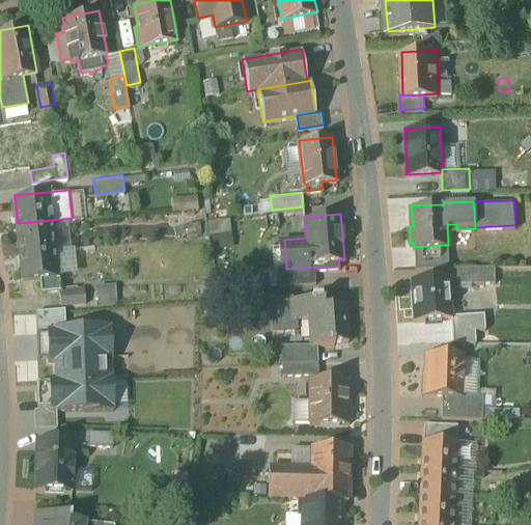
[(51,220),(18,223),(20,250),(53,247),(51,220)]
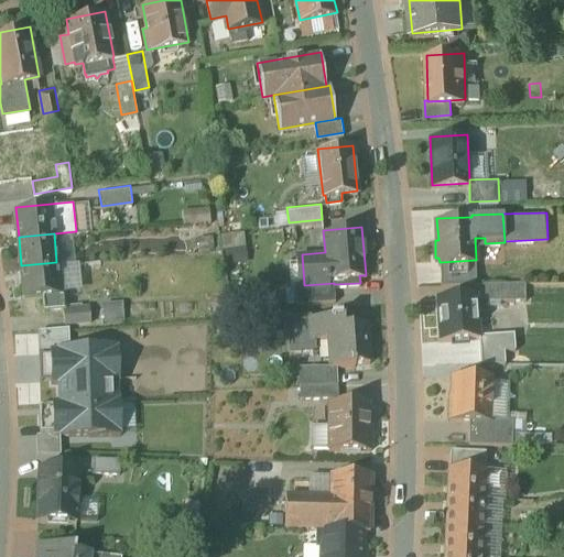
[(245,244),(234,246),(236,259),(247,258),(245,244)]
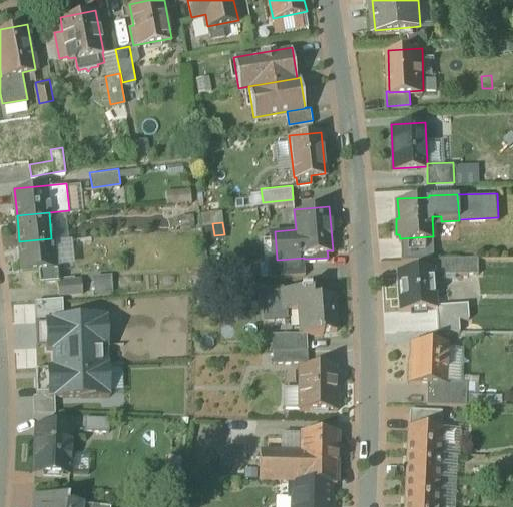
[(433,236),(401,238),(402,257),(434,256),(433,236)]
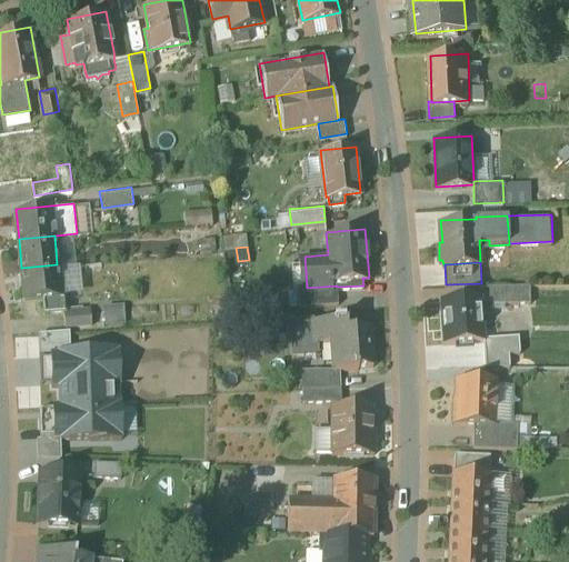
[(57,264),(21,268),(25,297),(42,295),(43,310),(63,308),(65,308),(63,292),(60,292),(57,264)]
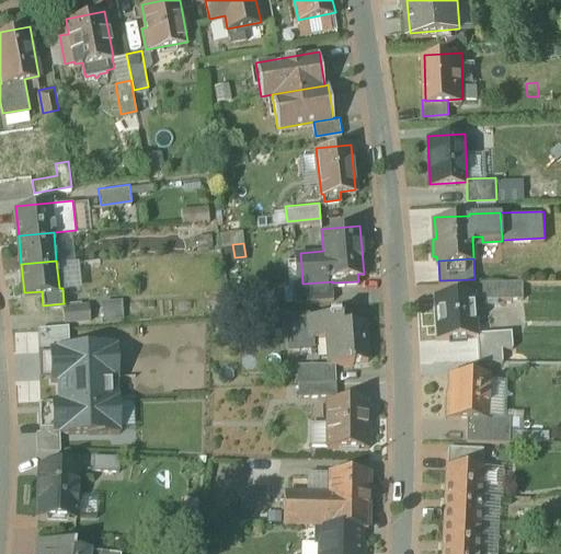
[(523,279),(482,279),(482,296),(523,296),(523,279)]
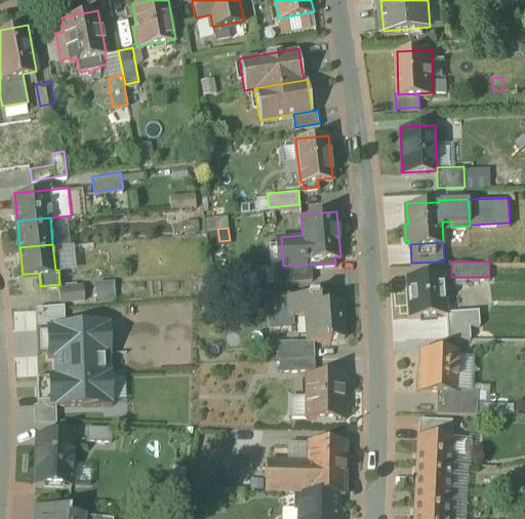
[(311,264),(283,266),(283,265),(275,266),(276,280),(312,278),(311,265),(311,264)]
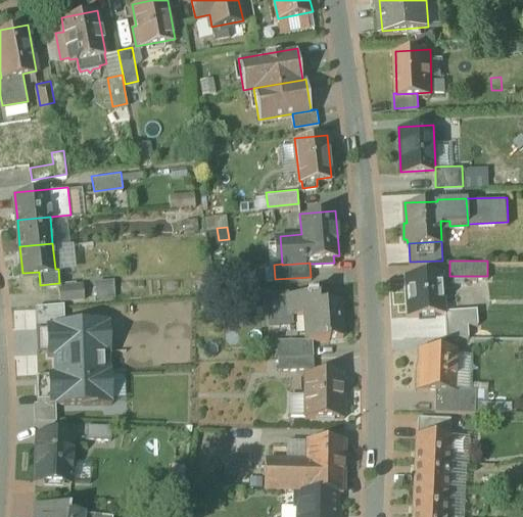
[(441,272),(407,274),(409,314),(443,312),(441,272)]
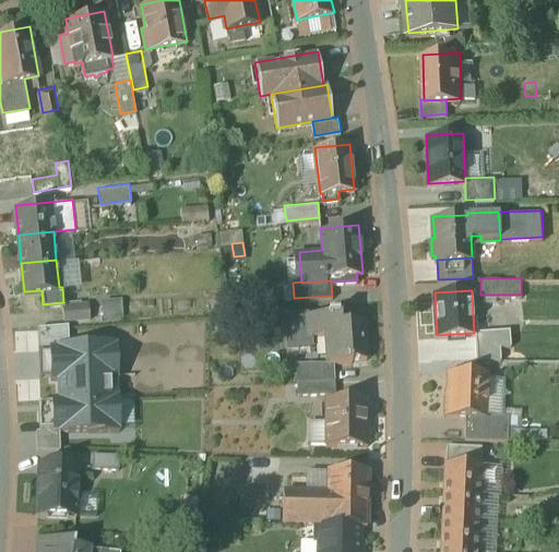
[(63,302),(62,302),(64,318),(90,315),(88,300),(63,302)]
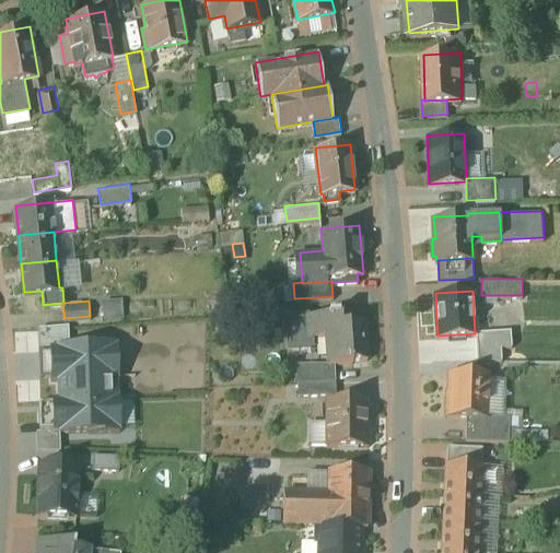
[(339,310),(290,315),(292,343),(312,343),(312,336),(330,333),(333,362),(352,361),(352,359),(368,357),(364,319),(342,321),(341,314),(348,313),(348,312),(339,313),(339,310)]
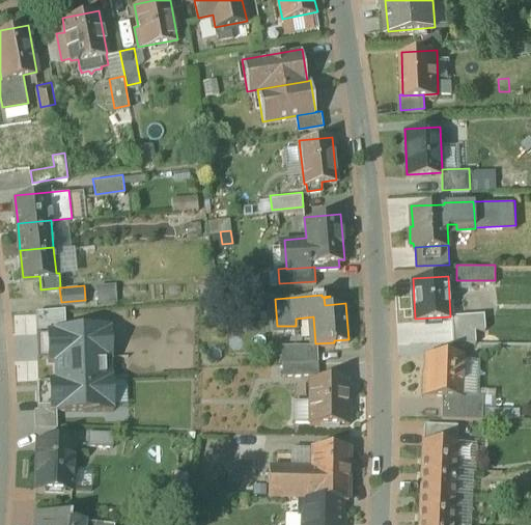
[(89,311),(77,312),(79,329),(91,328),(89,311)]
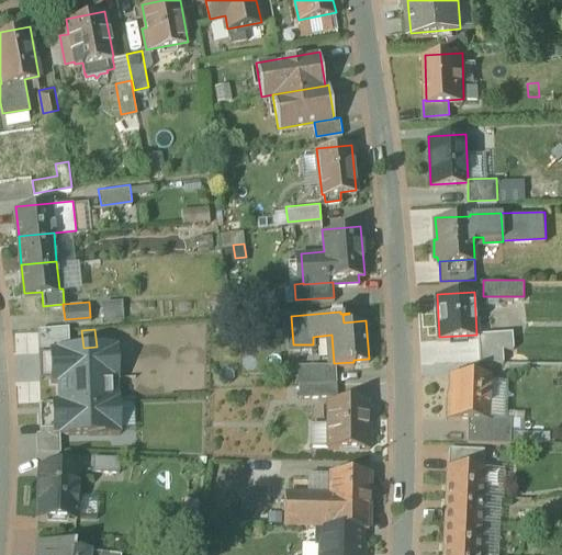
[(63,336),(30,338),(32,384),(38,383),(40,393),(59,392),(58,382),(65,382),(63,336)]
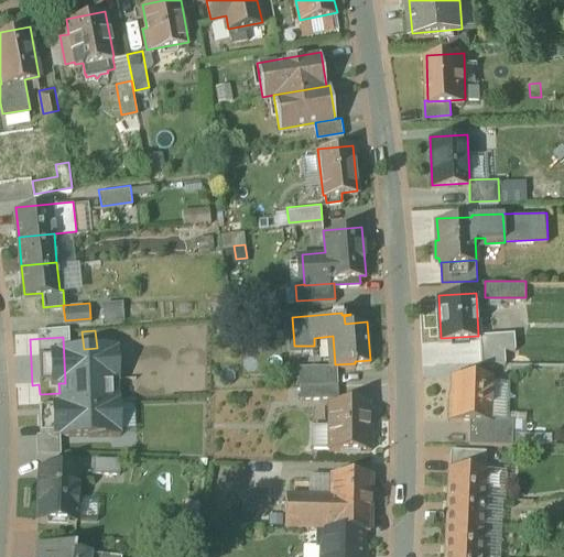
[(519,346),(479,345),(479,359),(519,360),(519,346)]
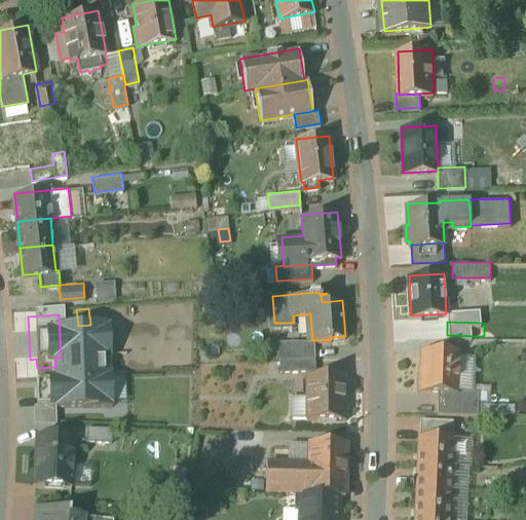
[(309,344),(291,344),(290,339),(279,340),(280,357),(314,356),(315,356),(314,344),(309,344)]
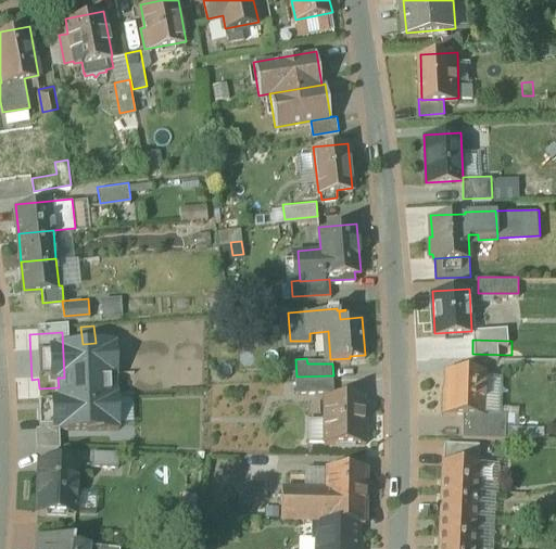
[(484,369),(447,368),(446,386),(444,386),(443,411),(464,412),(483,412),(483,410),(484,369)]
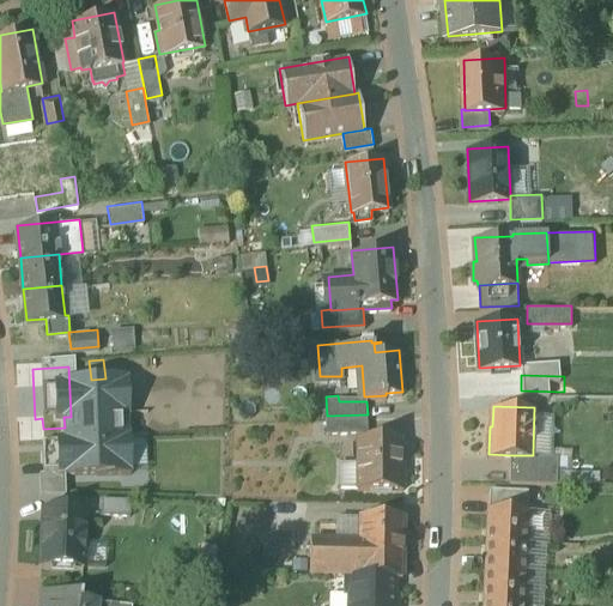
[(366,414),(327,416),(328,431),(366,430),(366,414)]
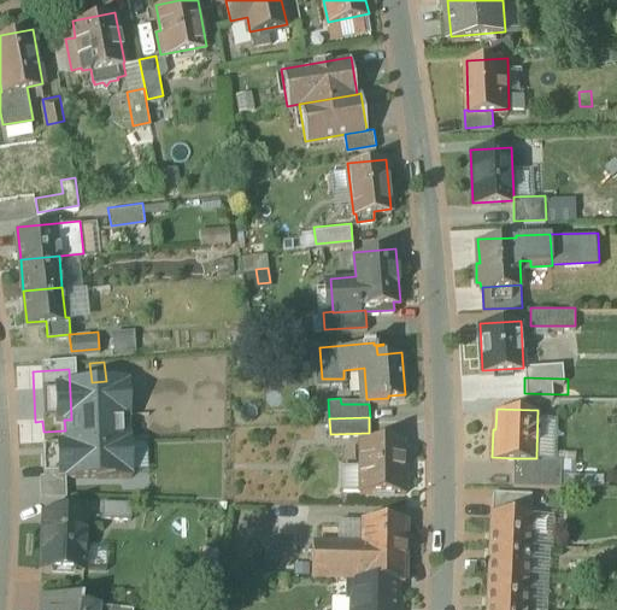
[(403,439),(360,438),(360,490),(406,490),(406,465),(403,465),(403,439)]
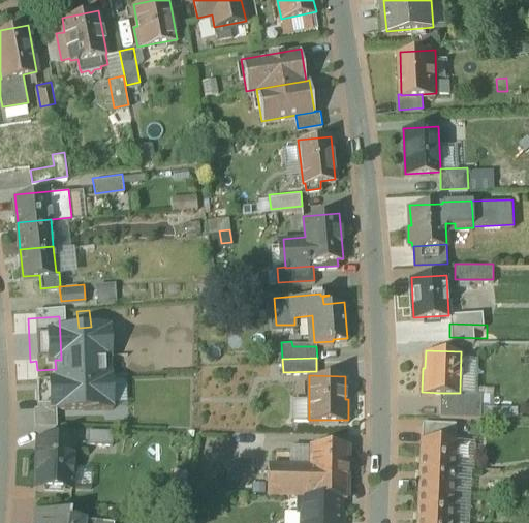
[(481,392),(460,391),(460,393),(441,393),(440,414),(480,416),(481,392)]
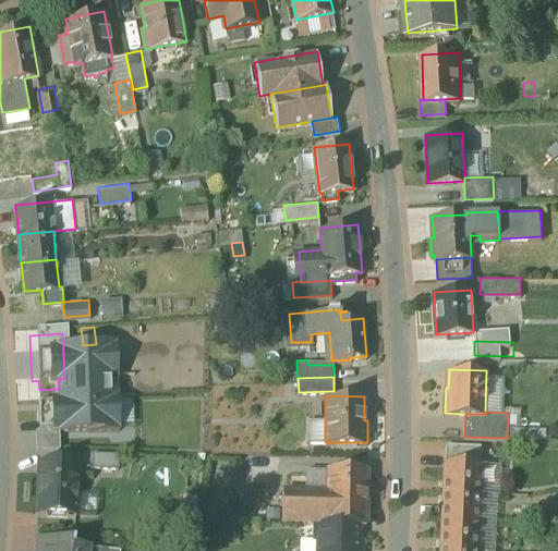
[(119,451),(93,450),(93,465),(118,466),(119,451)]
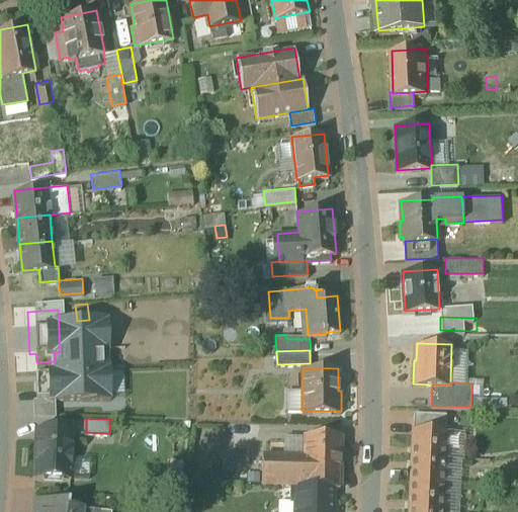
[(74,429),(36,427),(34,473),(72,475),(73,457),(70,457),(71,430),(74,430),(74,429)]
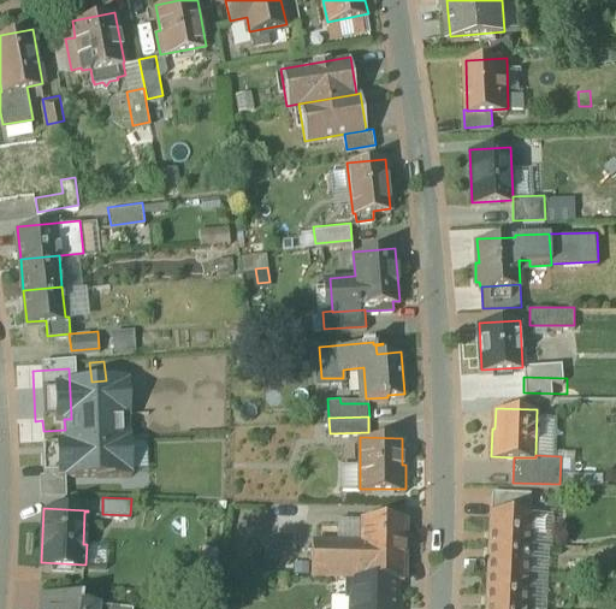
[(531,510),(492,508),(491,542),(529,543),(531,510)]
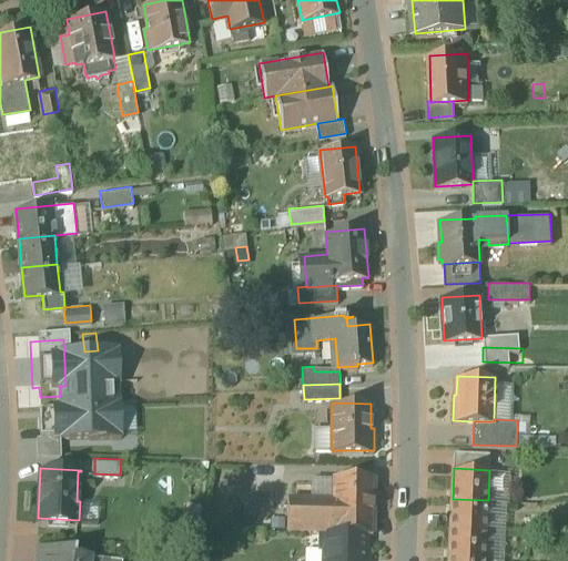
[(374,476),(333,476),(334,498),(287,497),(287,529),(321,530),(333,530),(333,531),(366,532),(373,532),(374,476)]
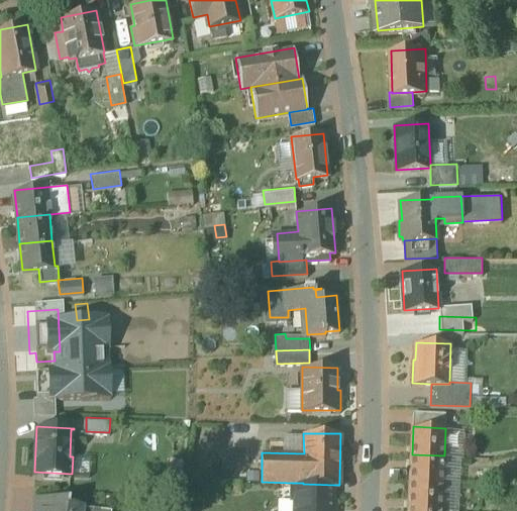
[(444,455),(412,454),(411,481),(442,482),(444,455)]
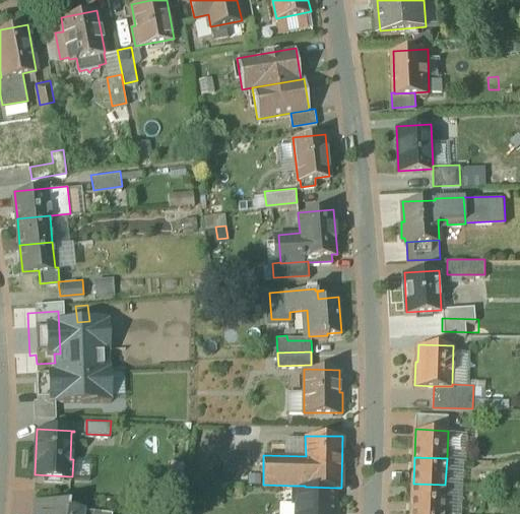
[(445,485),(413,484),(411,510),(444,511),(445,485)]
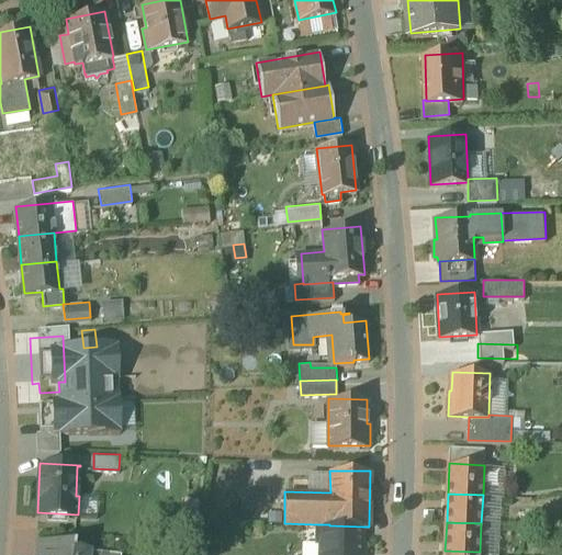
[(362,527),(329,525),(329,524),(317,524),(317,541),(321,541),(319,554),(361,554),(362,527)]
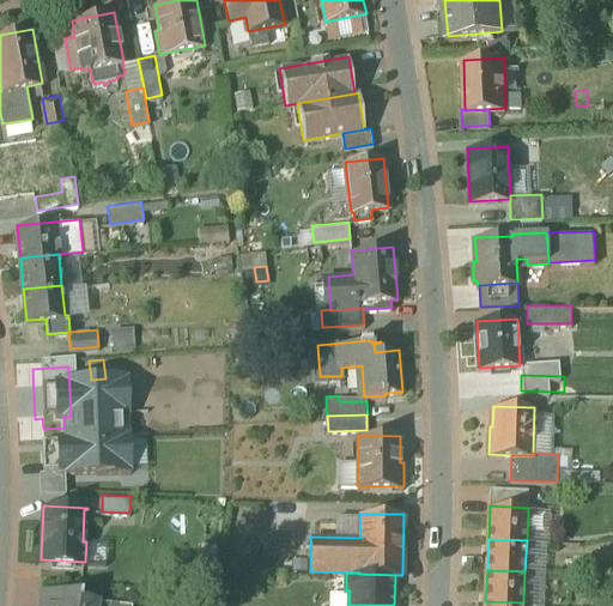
[(82,591),(43,587),(40,605),(116,605),(117,601),(82,598),(82,591)]
